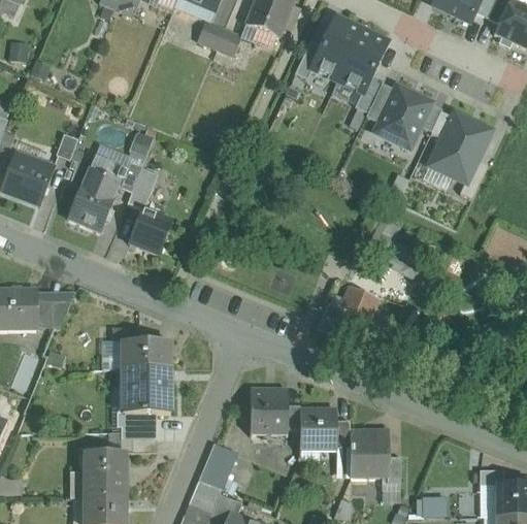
[(100,0),(99,2),(114,9),(118,0),(100,0)]
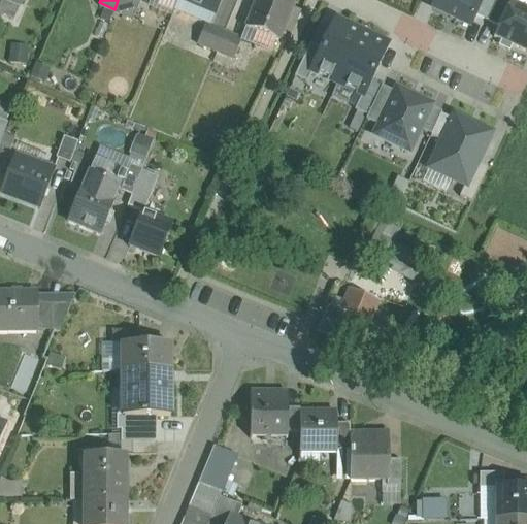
[(118,0),(114,9),(132,17),(139,0),(118,0)]
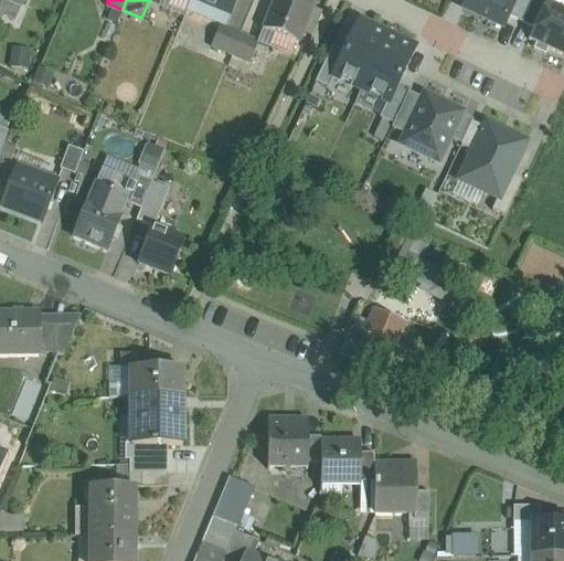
[(200,0),(231,12),(235,0),(200,0)]
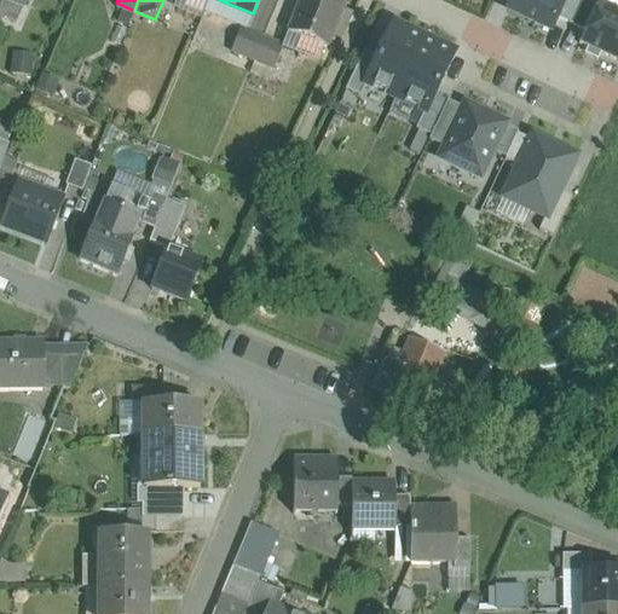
[(344,1),(340,0),(300,0),(289,29),(299,34),(293,48),(318,58),(323,44),(327,45),(344,1)]
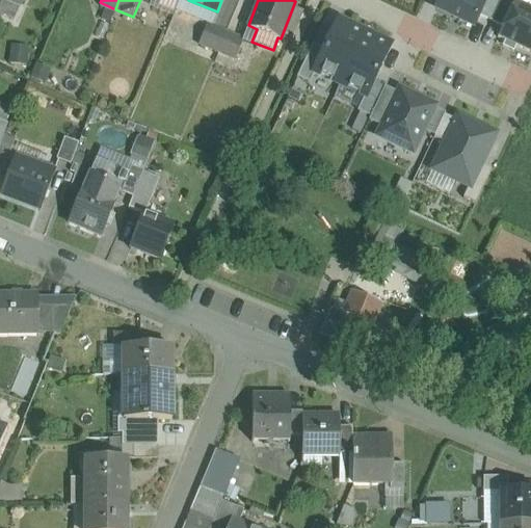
[(439,0),(440,0),(440,7),(441,8),(441,7),(474,24),(484,0),(439,0)]
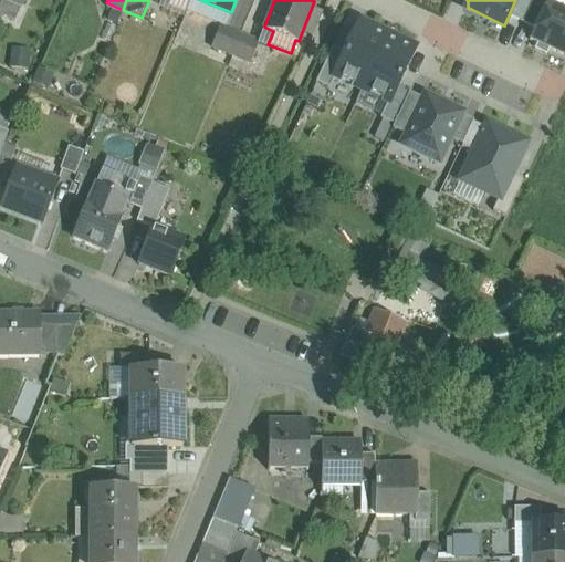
[(564,7),(550,0),(547,0),(531,35),(531,38),(564,54),(564,7)]
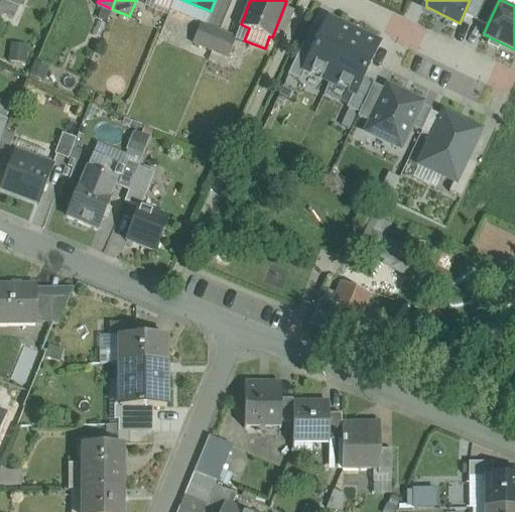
[(329,16),(316,42),(304,68),(316,74),(316,73),(330,80),(354,28),(329,16)]
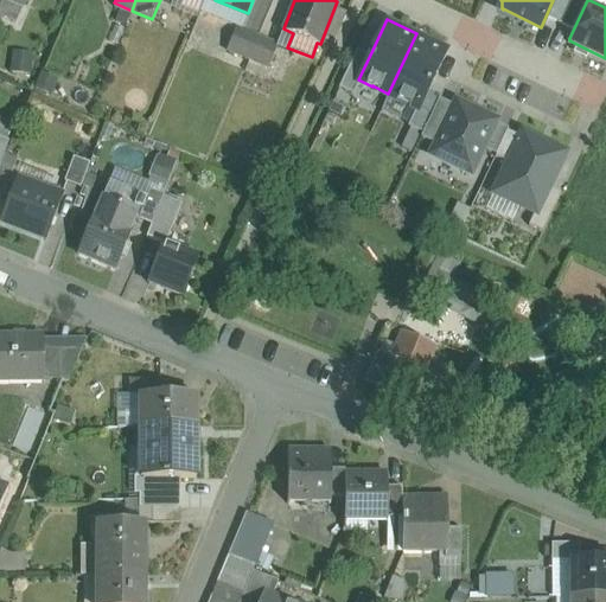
[(257,34),(236,25),(227,46),(249,56),(257,34)]
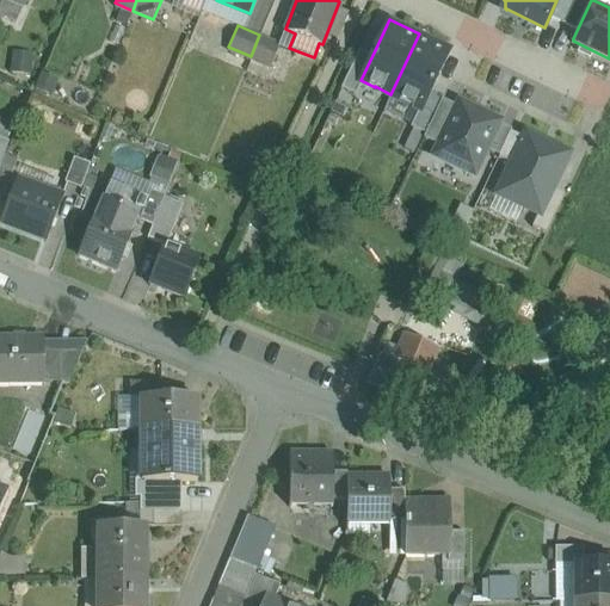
[(419,33),(390,94),(421,109),(450,48),(419,33)]
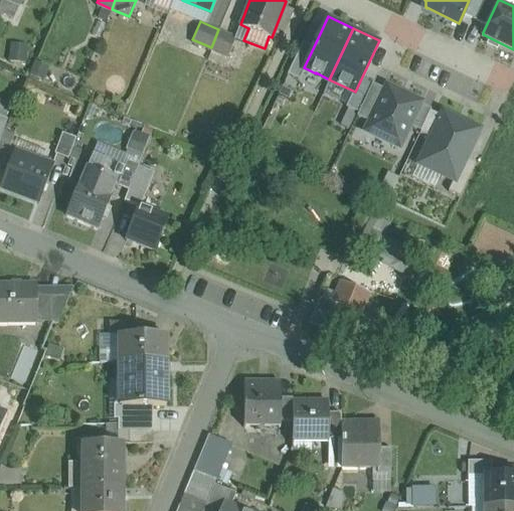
[(235,36),(218,29),(211,47),(228,54),(235,36)]
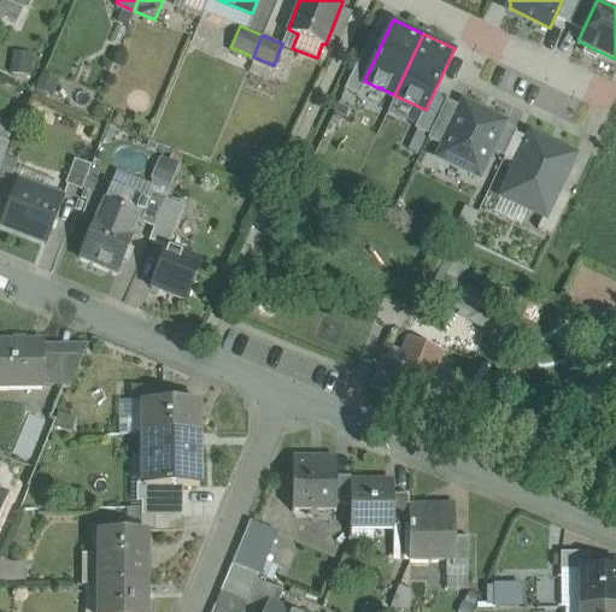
[(10,68),(30,71),(34,48),(13,45),(10,68)]
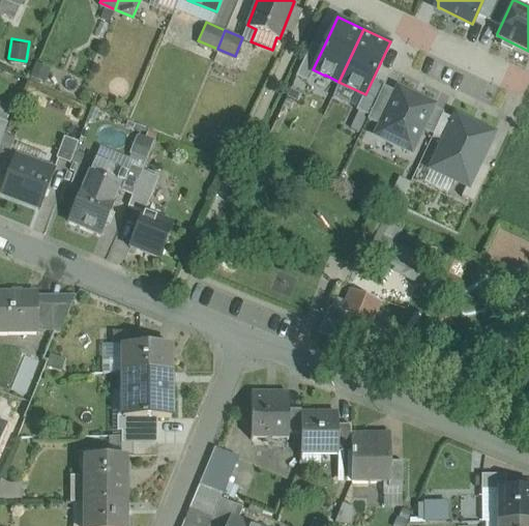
[(375,133),(412,150),(435,105),(397,86),(375,133)]
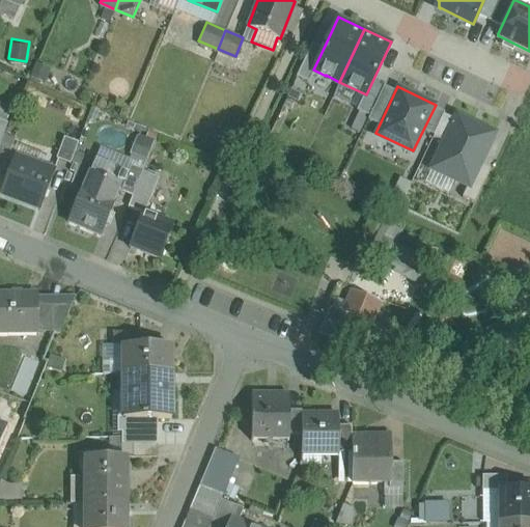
[(457,115),(433,167),(469,185),(494,132),(457,115)]
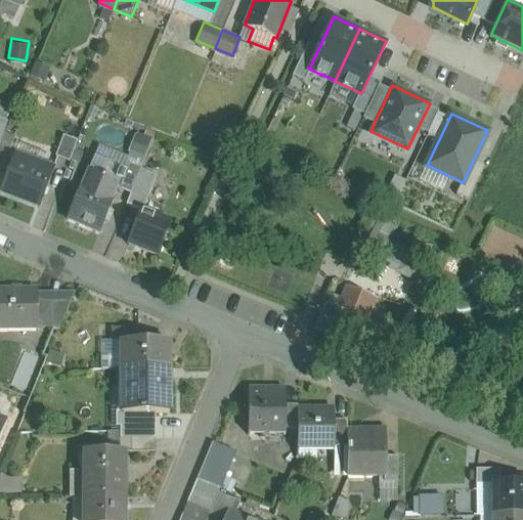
[(78,139),(62,133),(54,154),(70,160),(78,139)]
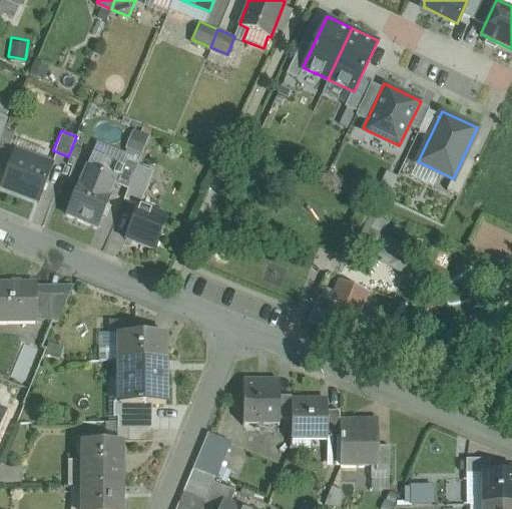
[(39,164),(14,155),(16,148),(15,148),(4,186),(40,199),(53,163),(41,159),(39,164)]
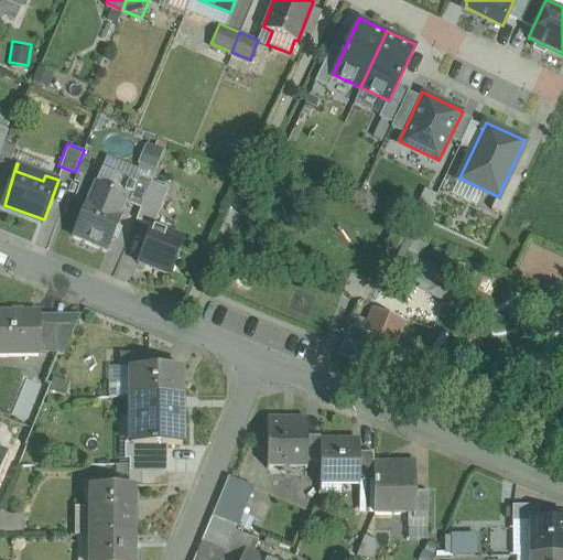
[(136,183),(101,169),(89,196),(88,196),(73,234),(108,248),(122,212),(121,211),(126,200),(128,201),(136,183)]
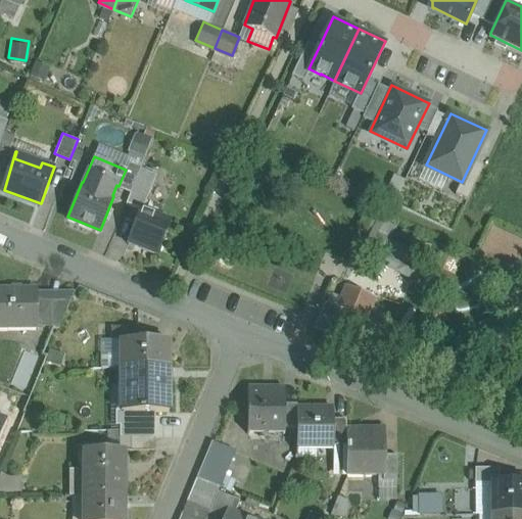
[(141,168),(129,163),(126,170),(119,186),(119,187),(131,192),(141,168)]
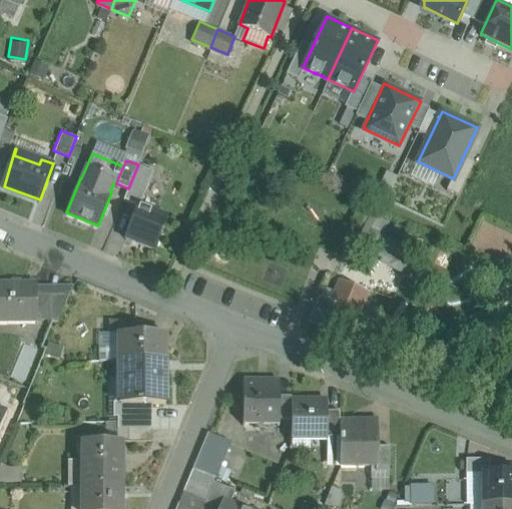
[(128,188),(124,198),(138,203),(139,204),(152,170),(138,164),(128,188)]
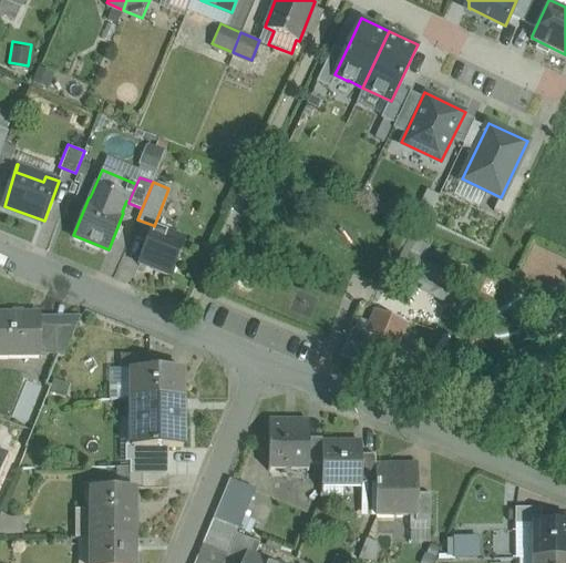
[(154,226),(153,225),(139,262),(171,275),(185,238),(154,226)]
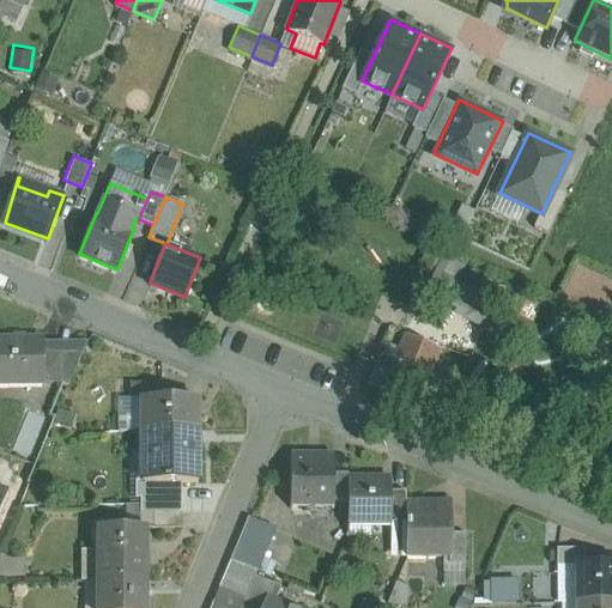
[(466,310),(473,298),(477,291),(436,269),(425,290),(466,310)]
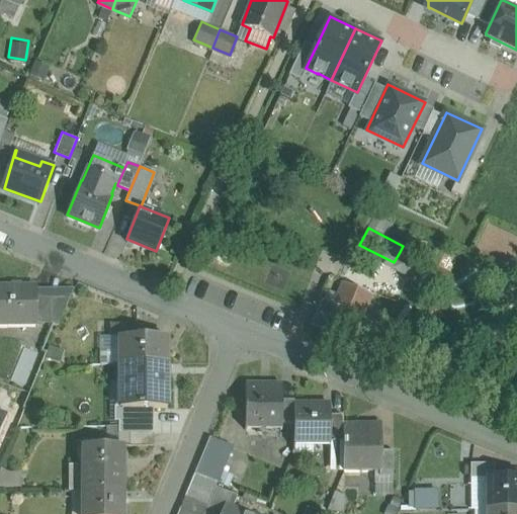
[(394,262),(391,267),(407,275),(415,259),(400,252),(394,262)]
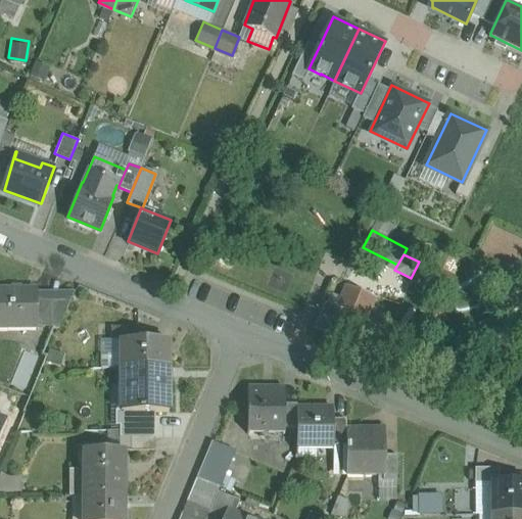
[(348,283),(341,299),(358,305),(346,333),(359,338),(365,325),(377,295),(348,283)]
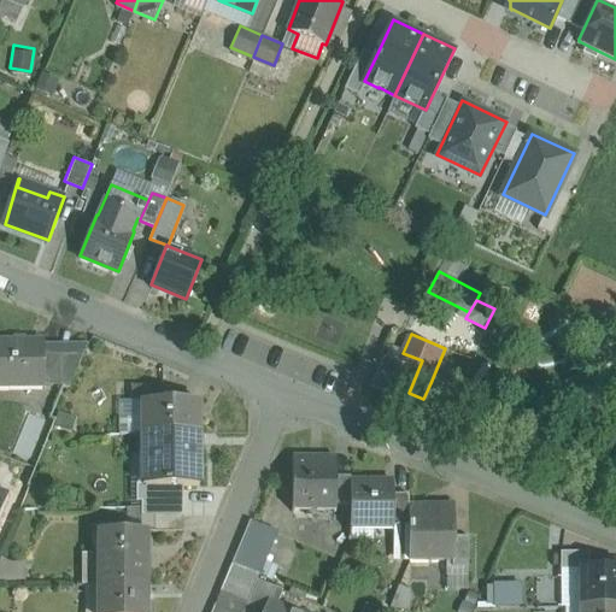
[(45,340),(0,339),(0,383),(45,383),(45,352),(45,340)]
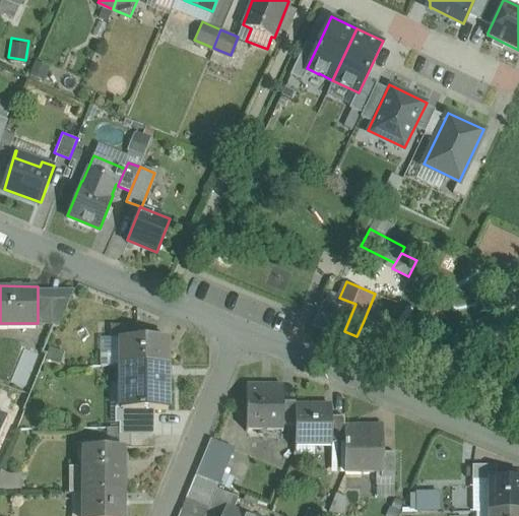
[(51,297),(38,297),(38,323),(51,323),(51,297)]
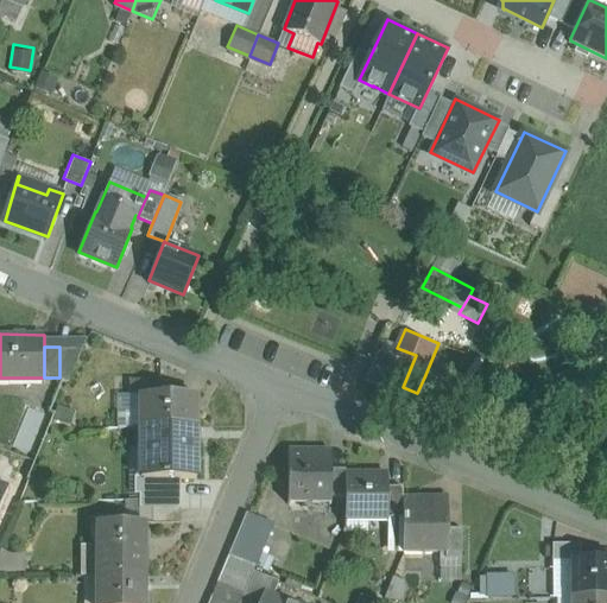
[(83,347),(59,347),(59,378),(69,380),(83,347)]
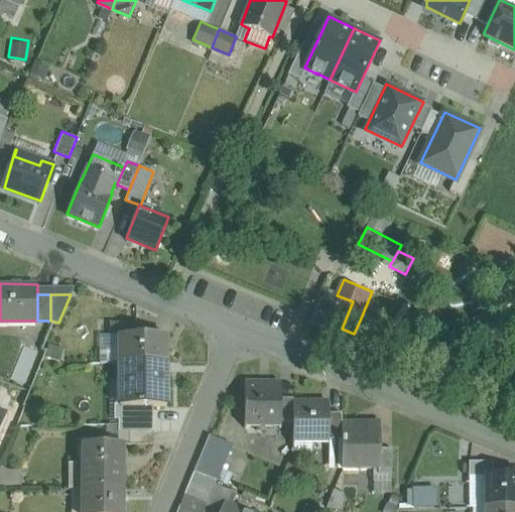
[(334,302),(322,297),(311,323),(324,327),(326,322),(342,329),(353,301),(337,295),(334,302)]
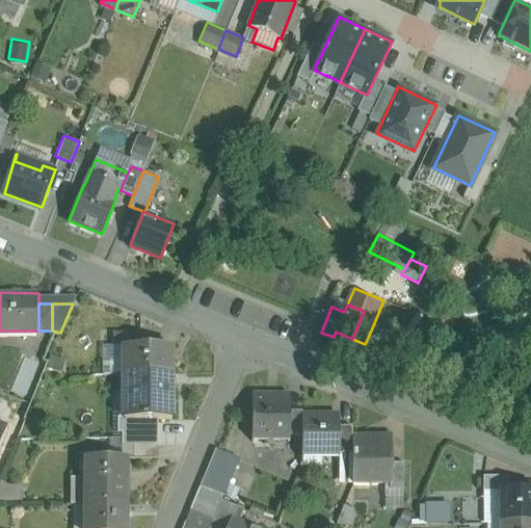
[(140,331),(113,331),(113,345),(123,345),(123,344),(140,344),(140,331)]
